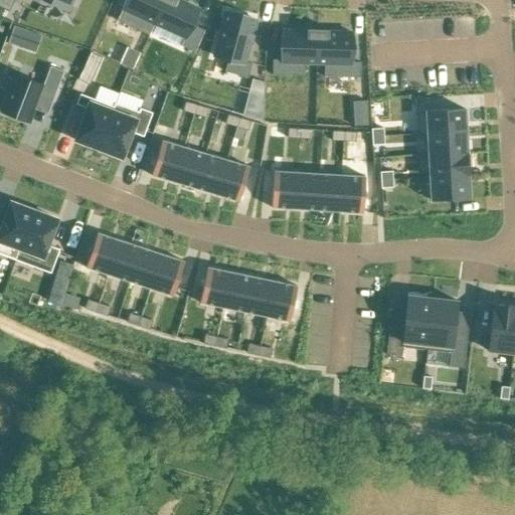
[(0,0),(0,4),(8,9),(12,0),(0,0)]
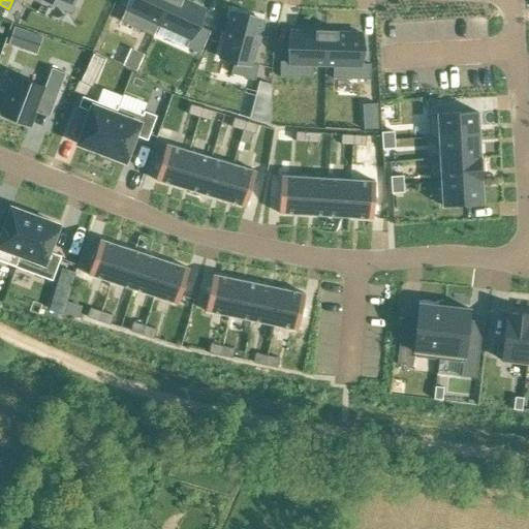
[(48,0),(68,9),(72,0),(48,0)]
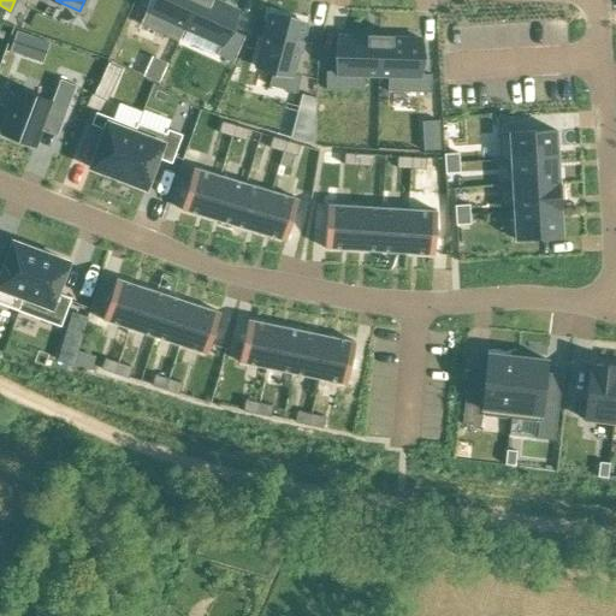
[(144,11),(138,24),(177,42),(183,28),(195,0),(149,0),(144,11)]
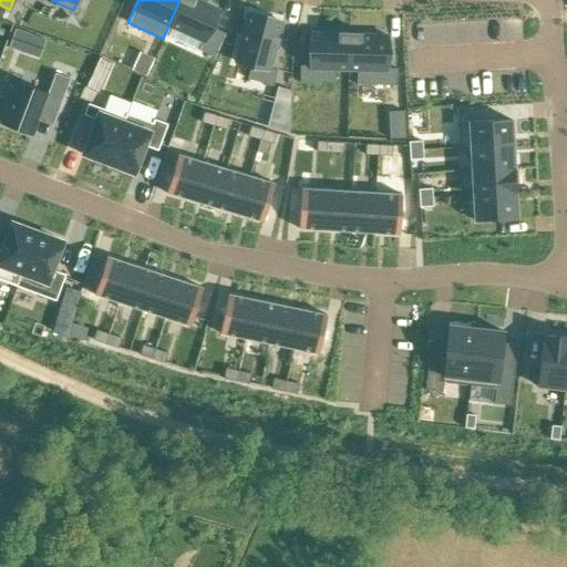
[(179,0),(168,26),(202,41),(198,51),(213,58),(224,33),(210,28),(218,10),(195,0),(179,0)]
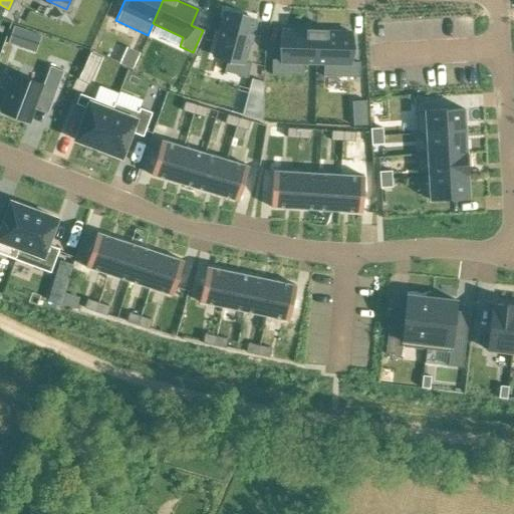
[(225,12),(213,56),(227,60),(224,72),(247,78),(251,63),(244,62),(248,45),(251,46),(251,45),(248,44),(251,35),(254,36),(254,35),(251,34),(255,20),(225,12)]
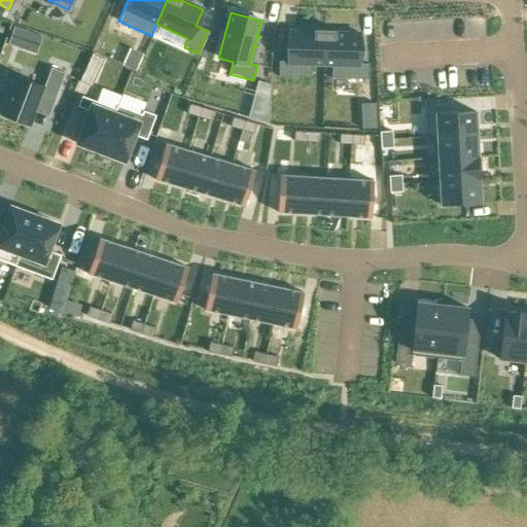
[(13,28),(8,42),(36,51),(41,37),(13,28)]
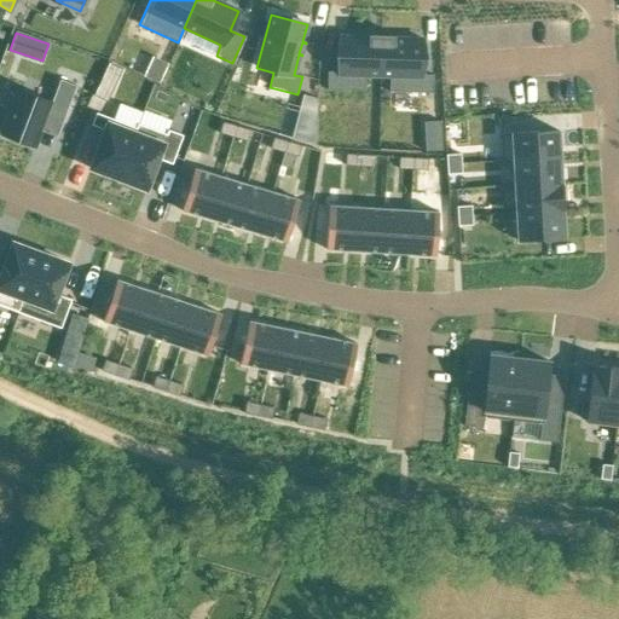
[(327,73),(327,90),(364,91),(365,76),(380,76),(381,39),(369,39),(369,35),(368,35),(368,38),(339,38),(337,73),(327,73)]
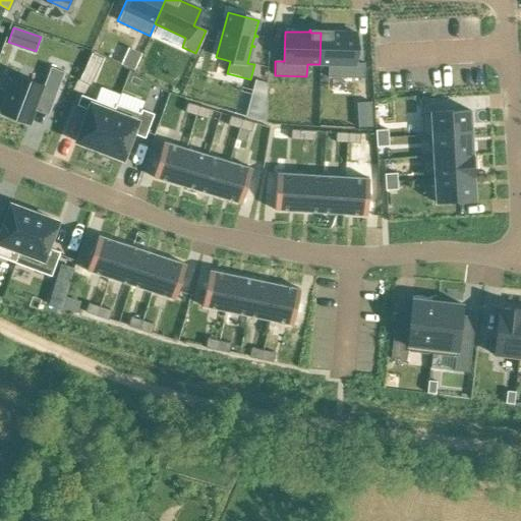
[(321,33),(320,64),(328,64),(327,77),(363,78),(364,63),(355,63),(356,34),(332,33),(332,30),(331,30),(331,33),(321,33)]
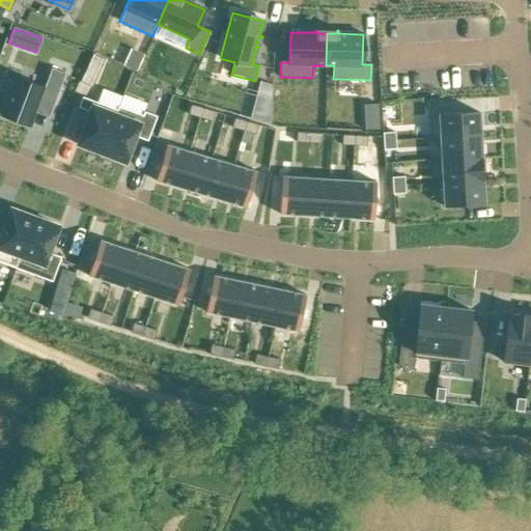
[(143,54),(119,44),(111,60),(135,71),(143,54)]
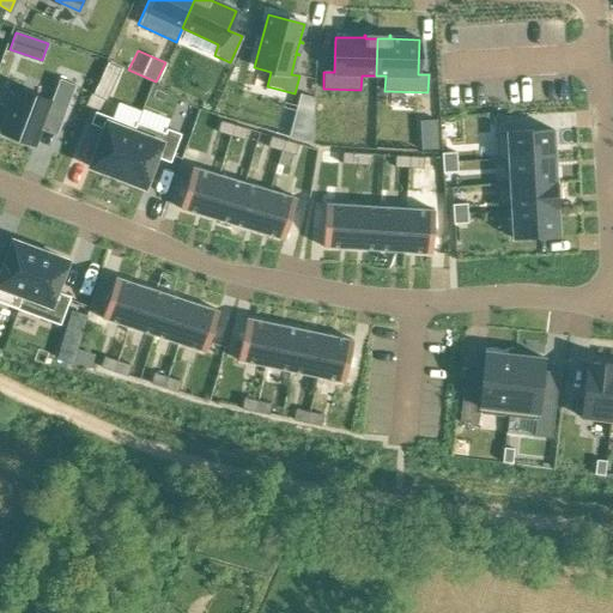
[(108,62),(93,93),(105,99),(120,68),(108,62)]
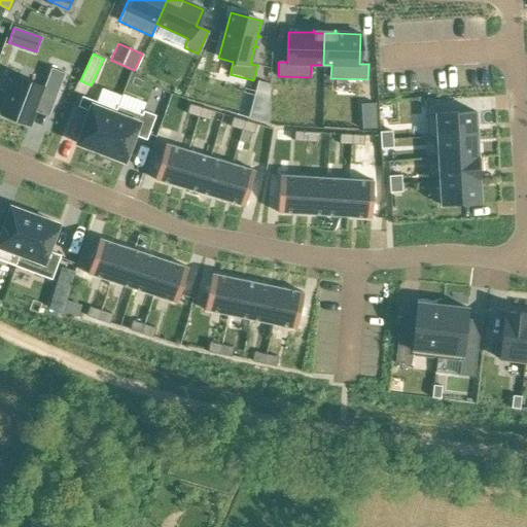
[(14,76),(0,115),(29,126),(39,100),(53,105),(65,73),(50,68),(43,88),(14,76)]
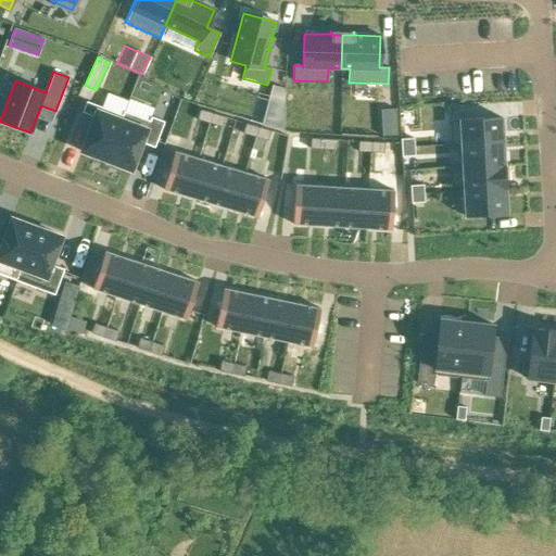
[(273,86),(263,122),(283,128),(285,89),(273,86)]
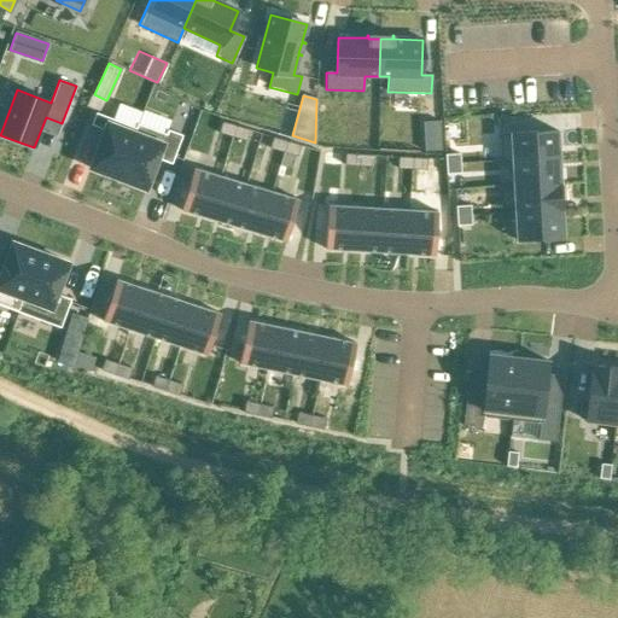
[(104,130),(89,169),(117,179),(136,129),(135,129),(95,114),(91,126),(104,130)]
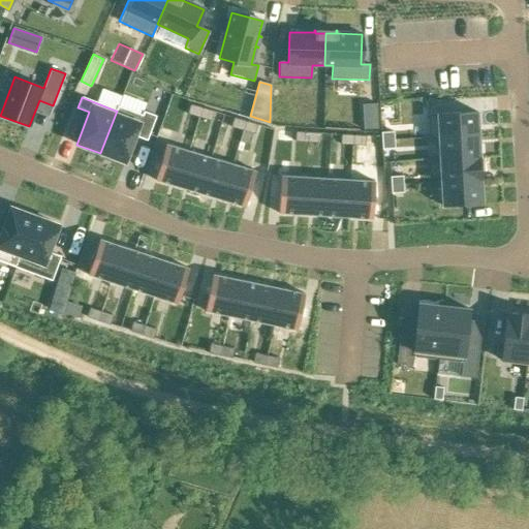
[(190,104),(187,114),(198,118),(201,109),(190,104)]
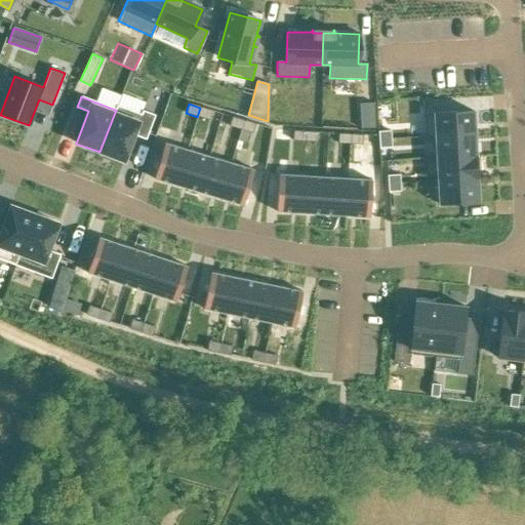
[(374,104),(359,104),(361,128),(375,127),(374,104)]
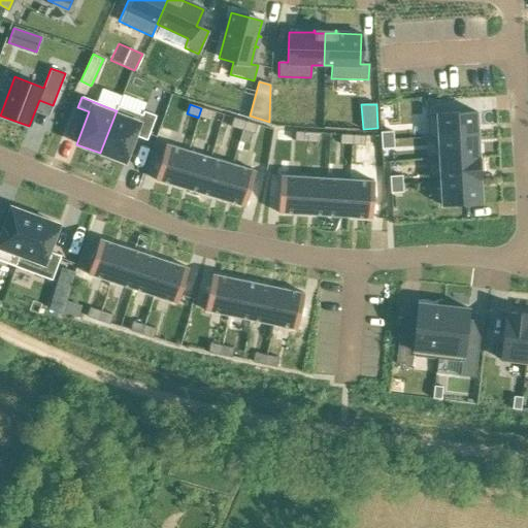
[(117,110),(100,153),(124,162),(134,136),(146,140),(156,117),(143,111),(141,116),(118,106),(116,110),(117,110)]
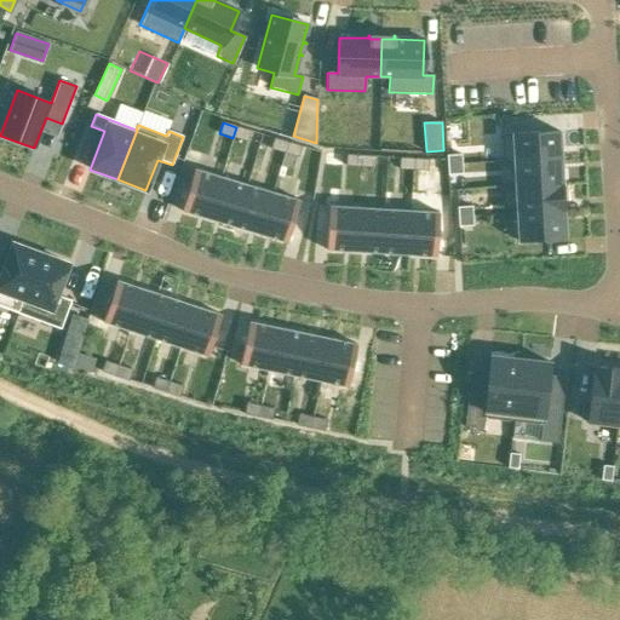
[(236,127),(233,138),(247,142),(250,131),(236,127)]
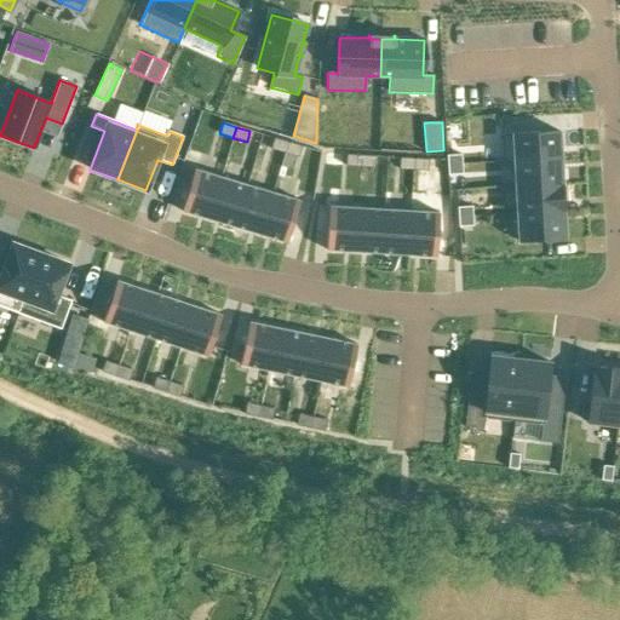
[(558,132),(500,135),(501,164),(514,162),(514,161),(561,159),(558,132)]
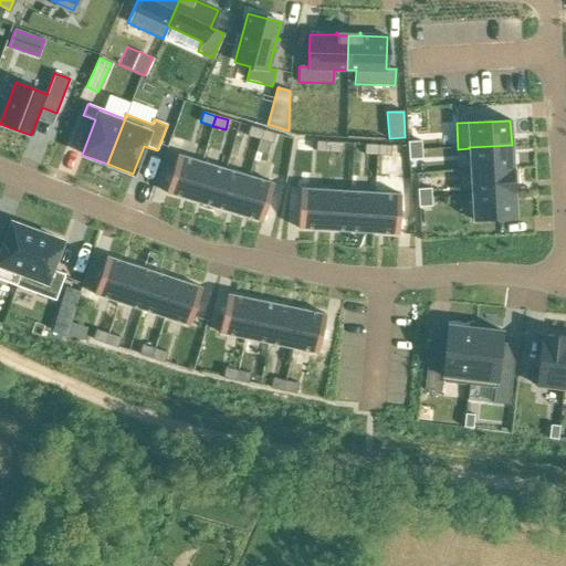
[(250,126),(247,136),(259,140),(262,129),(250,126)]
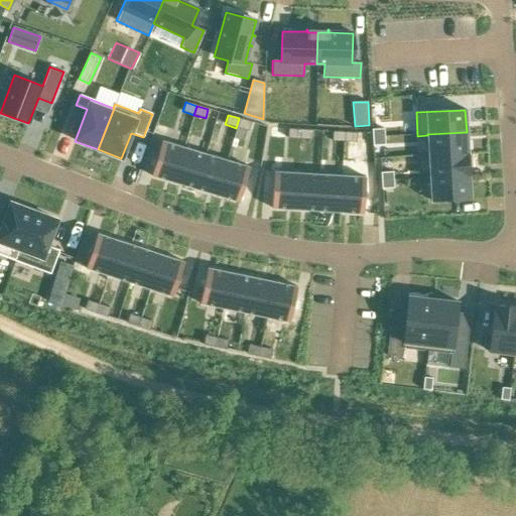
[(239,118),(236,128),(248,131),(251,122),(239,118)]
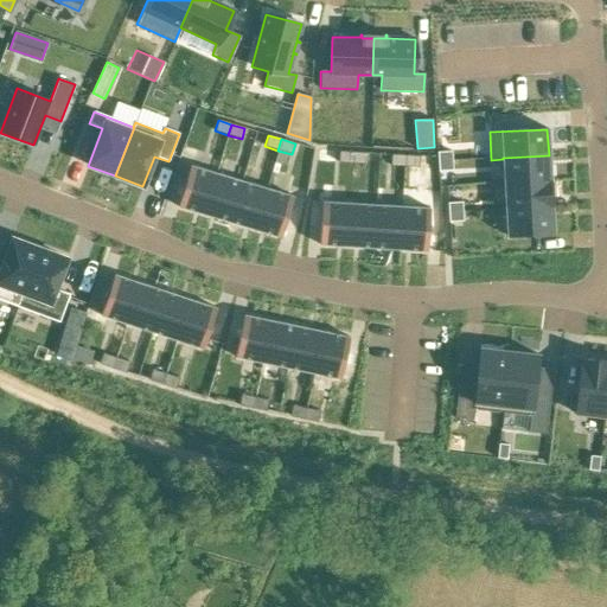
[(339,152),(338,163),(352,164),(353,153),(339,152)]
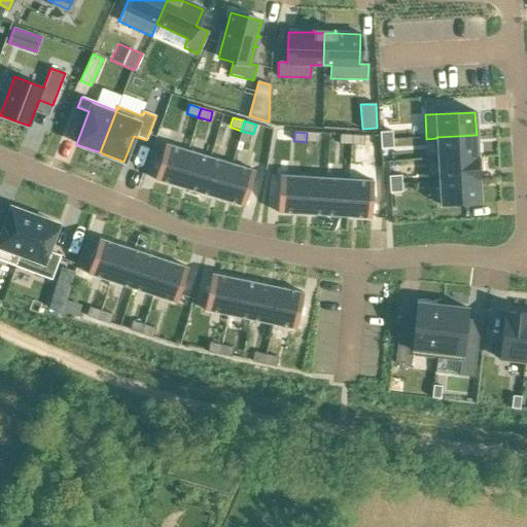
[(380,132),(380,140),(392,140),(392,132),(380,132)]
